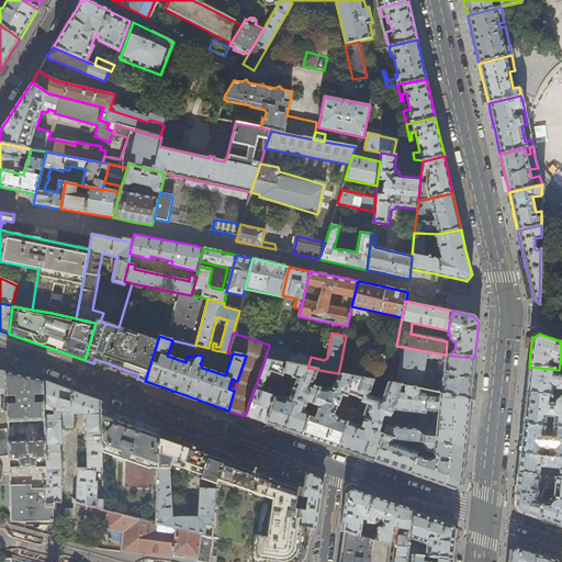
[(214,355),(215,350),(212,349),(209,348),(195,345),(195,346),(187,344),(186,348),(214,355)]
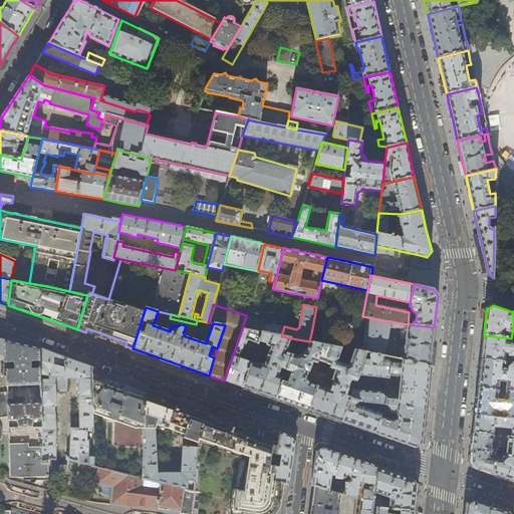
[(265,320),(246,316),(243,325),(242,329),(262,332),(265,320)]
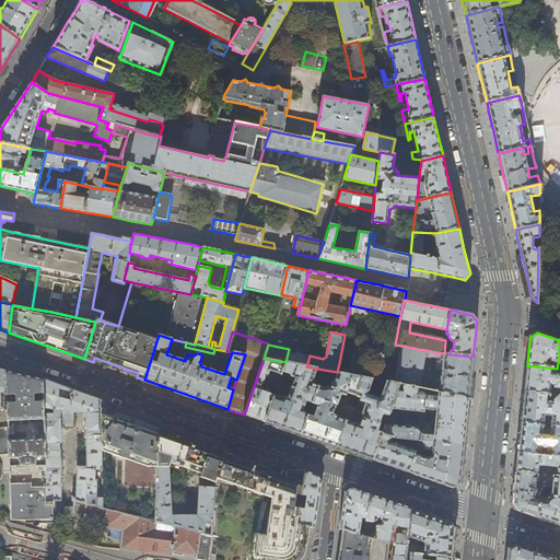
[(393,383),(398,384),(468,399),(470,378),(473,357),(450,354),(444,353),(443,353),(400,346),(393,383)]
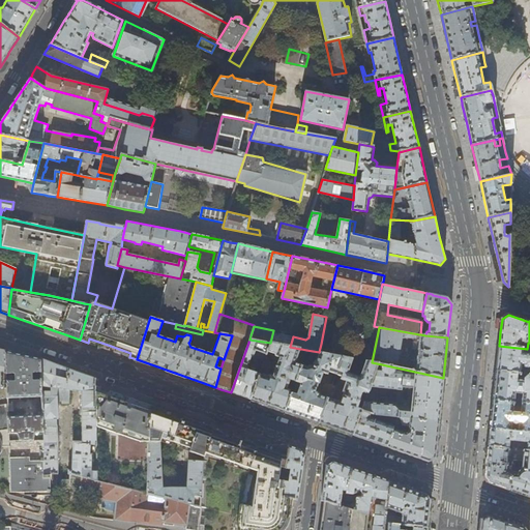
[(270,344),(270,343),(249,340),(231,392),(239,395),(251,400),(260,375),(260,374),(255,373),(255,369),(253,369),(252,372),(246,370),(247,365),(248,366),(254,350),(267,354),(268,352),(270,344)]
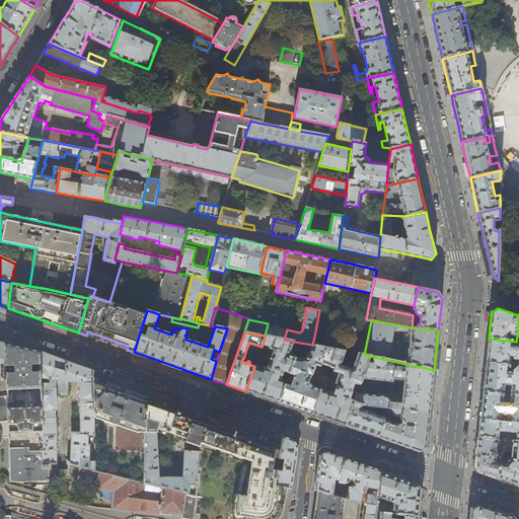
[(284,340),(265,337),(263,345),(270,347),(270,348),(271,349),(275,351),(269,368),(267,367),(266,367),(265,367),(264,368),(263,369),(262,370),(254,367),(245,391),(261,396),(279,402),(286,384),(289,374),(295,358),(290,356),(294,342),(284,340)]
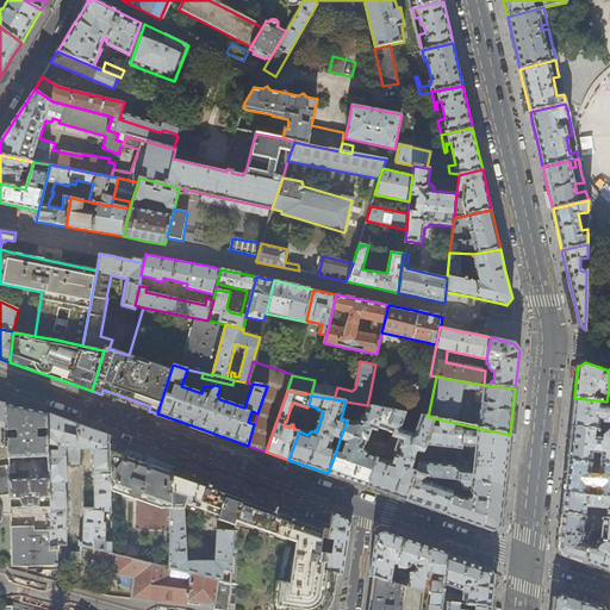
[(609,430),(609,400),(607,402),(574,398),(572,414),(571,427),(598,430),(599,419),(603,419),(603,422),(603,423),(607,423),(605,431),(609,430)]
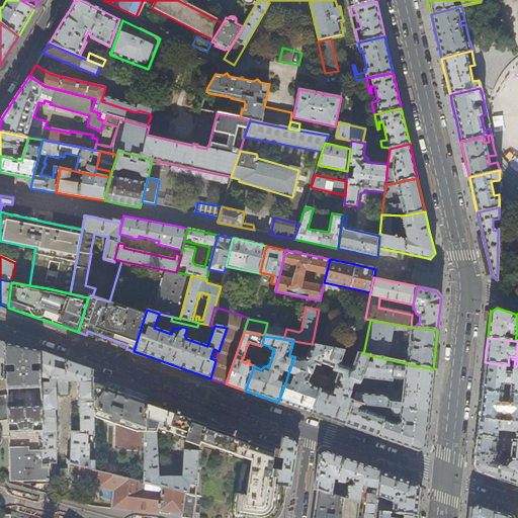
[(10,390),(40,387),(39,350),(23,347),(5,343),(6,369),(7,377),(8,395),(8,403),(12,403),(12,395),(10,395),(10,390)]
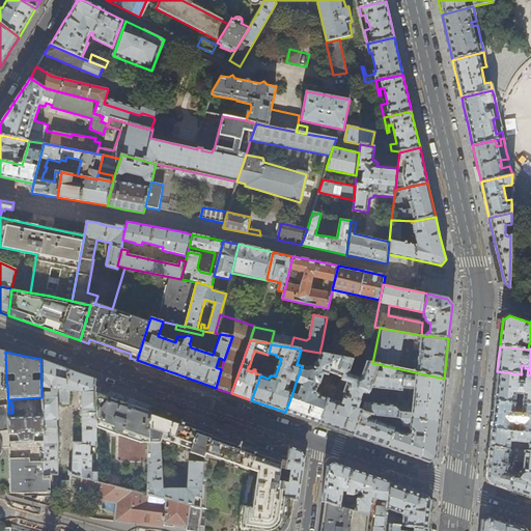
[(309,368),(302,366),(296,383),(302,385),(298,395),(292,393),(285,412),(302,418),(319,424),(329,399),(320,396),(320,394),(319,393),(318,392),(316,392),(319,385),(320,385),(324,374),(329,375),(330,372),(337,375),(343,357),(320,353),(315,368),(311,366),(309,367),(309,368)]
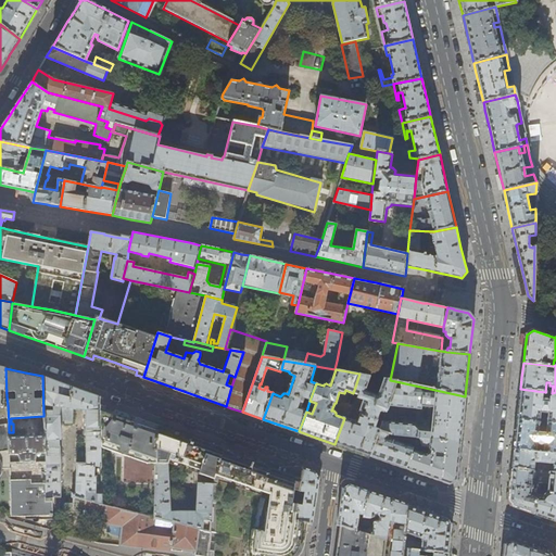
[(370,456),(378,431),(379,430),(375,429),(377,420),(378,420),(379,419),(381,414),(384,415),(395,381),(390,380),(384,379),(378,395),(375,394),(376,392),(375,390),(371,389),(369,390),(368,391),(365,390),(370,376),(359,374),(353,393),(358,395),(357,399),(363,401),(359,412),(361,413),(357,422),(349,419),(350,414),(346,413),(344,418),(335,444),(352,451),(370,456)]
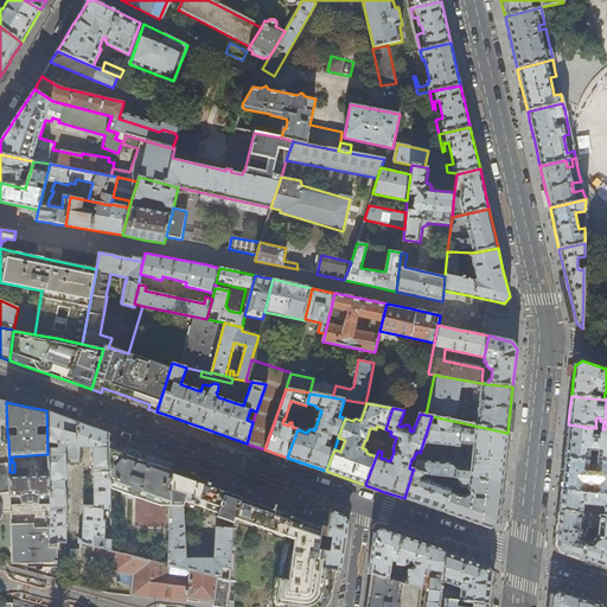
[(109,465),(109,442),(109,433),(97,429),(93,427),(65,417),(46,410),(48,454),(49,477),(50,504),(51,543),(58,543),(58,542),(66,542),(64,479),(65,479),(64,459),(70,459),(70,466),(75,466),(75,462),(80,461),(80,446),(94,447),(94,466),(94,505),(84,505),(83,537),(78,537),(78,543),(80,543),(82,544),(91,545),(110,551),(112,550),(112,540),(103,540),(104,519),(103,519),(103,510),(110,510),(109,489),(109,465)]
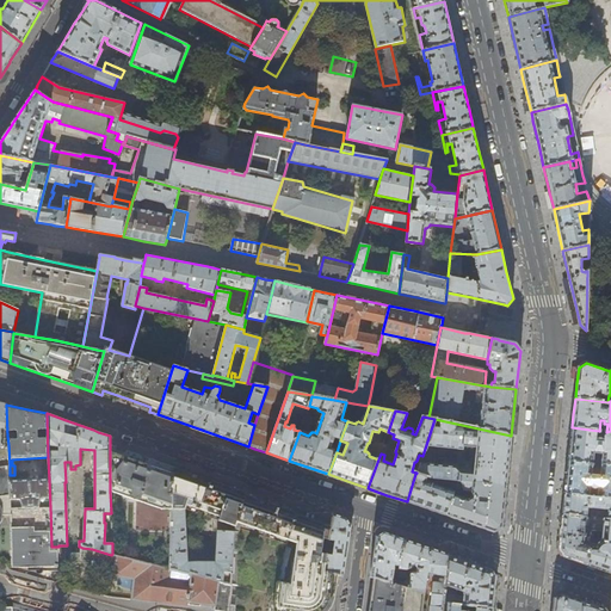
[(446,516),(469,524),(494,532),(501,528),(504,507),(508,462),(511,442),(511,436),(434,419),(423,456),(417,473),(415,474),(426,476),(429,477),(445,479),(457,480),(457,481),(446,516)]
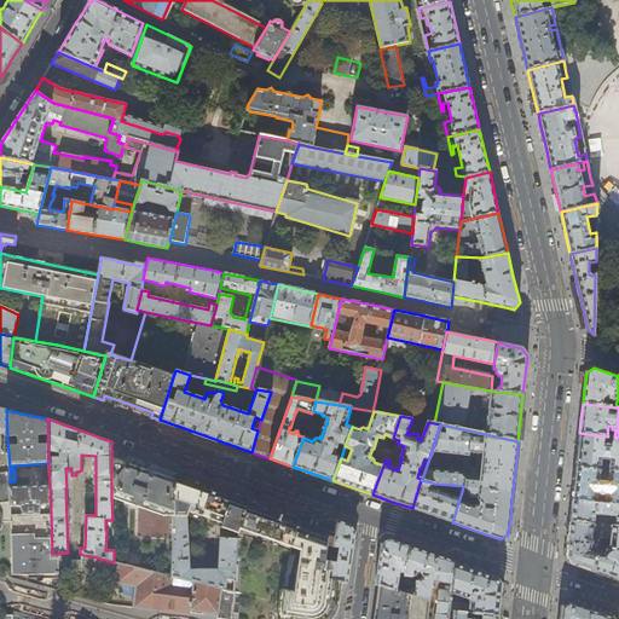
[(578,451),(576,467),(618,472),(618,437),(614,438),(607,437),(579,433),(578,451)]
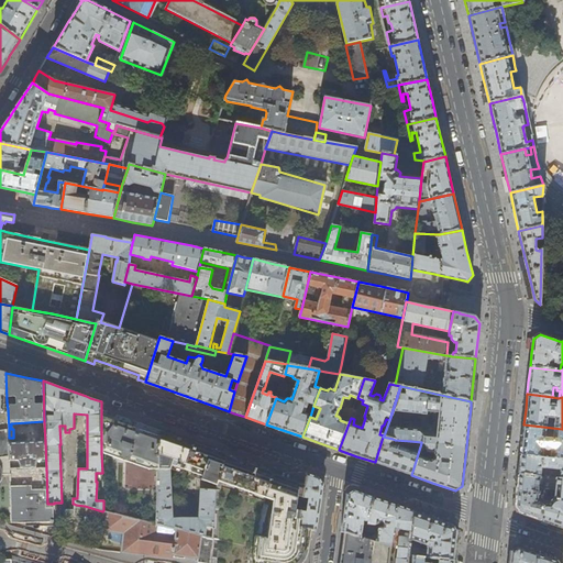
[(148,468),(158,470),(158,453),(155,451),(158,439),(161,431),(132,421),(101,410),(101,431),(101,453),(148,468)]
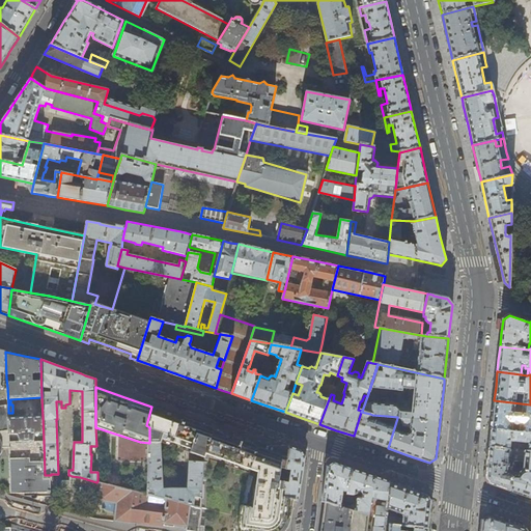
[(493,417),(491,429),(530,434),(530,404),(494,400),(493,417)]
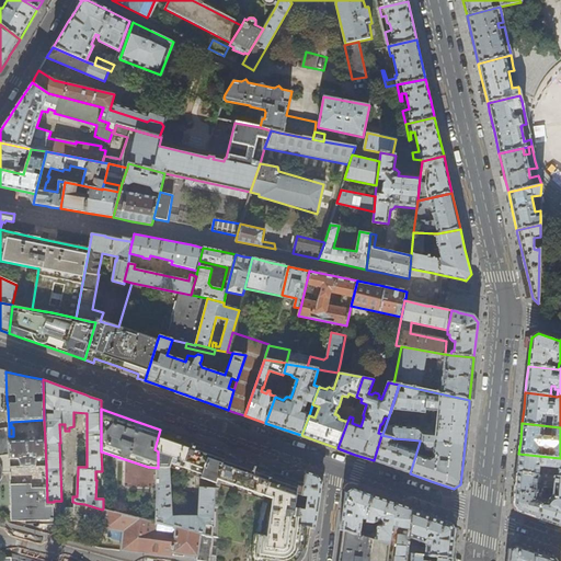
[(9,436),(9,427),(0,428),(0,479),(1,478),(2,477),(2,474),(2,473),(10,473),(11,522),(13,522),(39,521),(39,525),(59,524),(60,508),(53,508),(53,506),(46,506),(46,502),(47,502),(46,466),(10,468),(9,442),(9,436)]
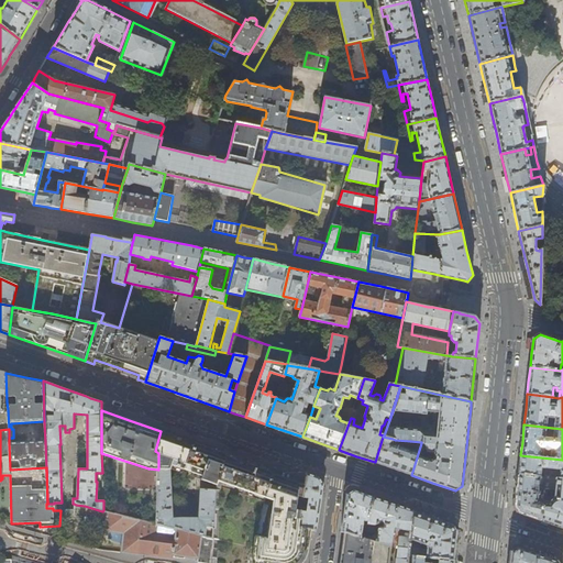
[(210,562),(252,562),(271,474),(267,473),(268,467),(263,466),(239,459),(218,451),(198,444),(174,435),(161,431),(158,439),(155,451),(158,453),(158,470),(157,523),(161,525),(175,528),(213,539),(210,562)]
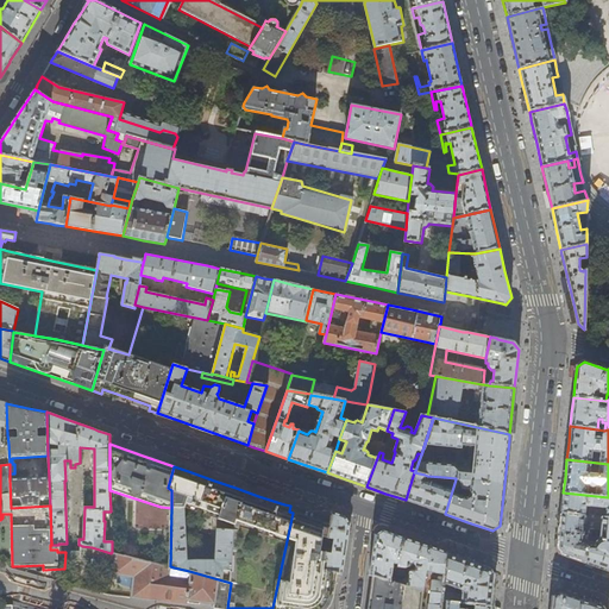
[(414,472),(406,500),(418,504),(445,514),(456,479),(456,478),(444,477),(440,487),(433,484),(434,482),(432,481),(431,482),(429,483),(422,481),(425,475),(414,472)]
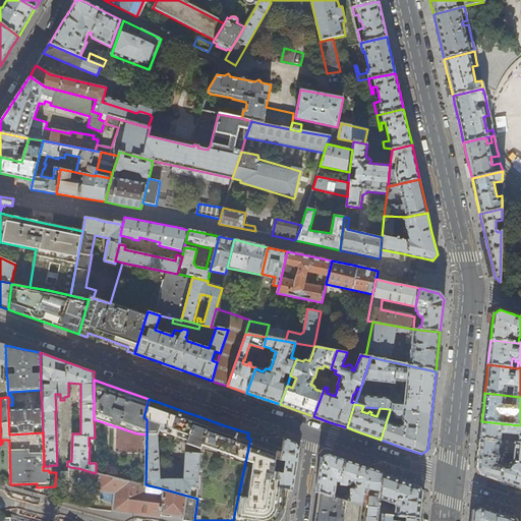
[(43,432),(42,409),(8,410),(9,435),(43,432)]
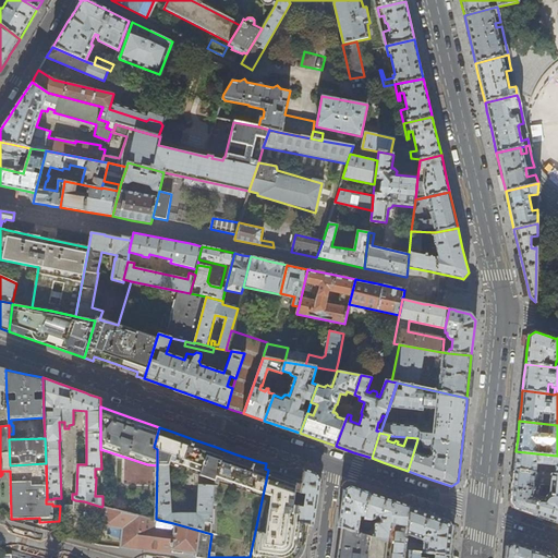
[(514,461),(513,470),(534,472),(535,463),(555,465),(554,474),(557,474),(557,456),(516,451),(514,461)]
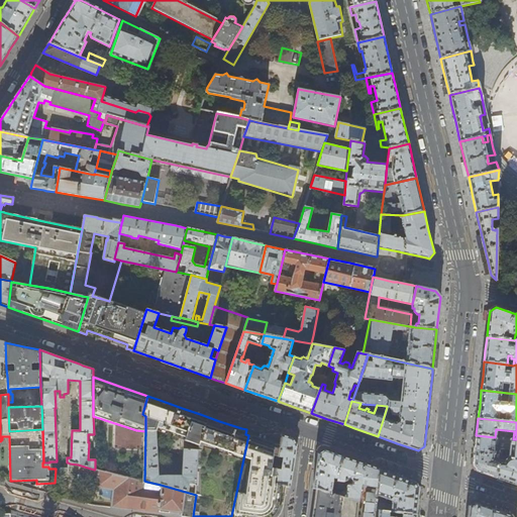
[(276,469),(278,458),(280,441),(268,437),(246,429),(245,434),(248,435),(231,516),(278,516),(279,516),(280,515),(282,511),(283,509),(283,506),(285,494),(286,486),(275,483),(276,469)]
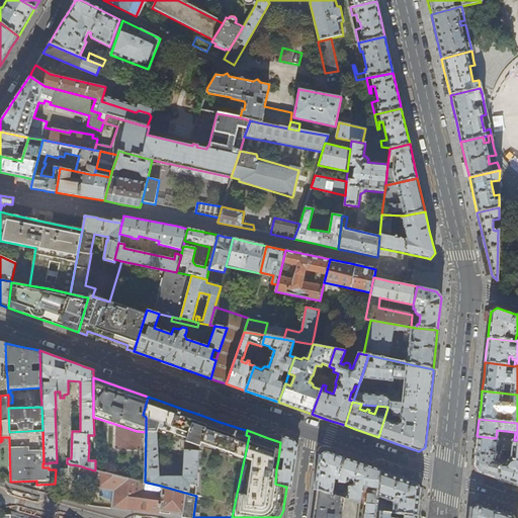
[(280,442),(278,459),(281,459),(281,461),(283,461),(282,470),(276,469),(275,484),(286,487),(290,488),(294,464),(296,451),(297,446),(295,442),(293,439),(281,435),(281,436),(280,442)]
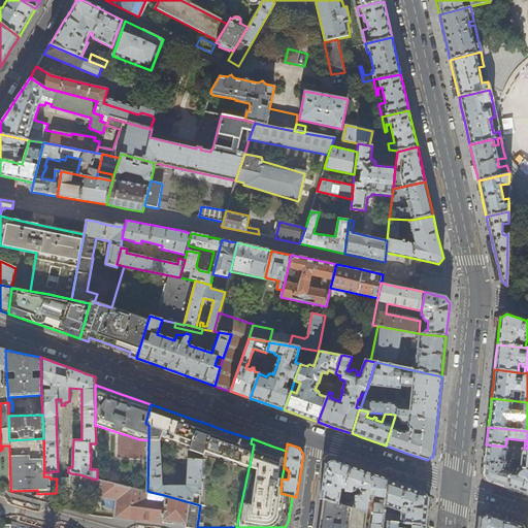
[(494,484),(507,488),(509,468),(510,459),(512,448),(505,447),(486,444),(485,460),(484,474),(488,482),(494,484)]
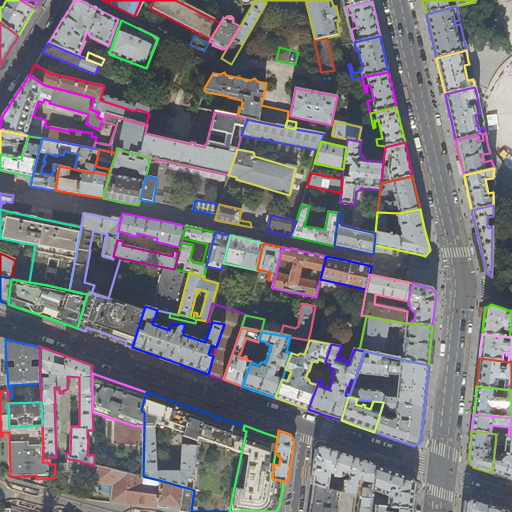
[(494,454),(492,473),(500,476),(511,480),(511,435),(508,435),(496,434),(495,445),(504,446),(504,453),(503,453),(502,453),(501,454),(500,456),(500,457),(497,456),(497,454),(494,454)]
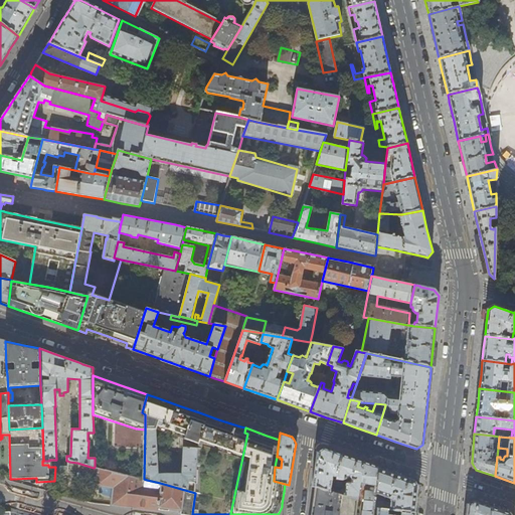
[(331,477),(336,477),(342,455),(333,452),(323,448),(316,452),(314,470),(312,486),(315,487),(334,493),(334,490),(329,489),(331,477)]
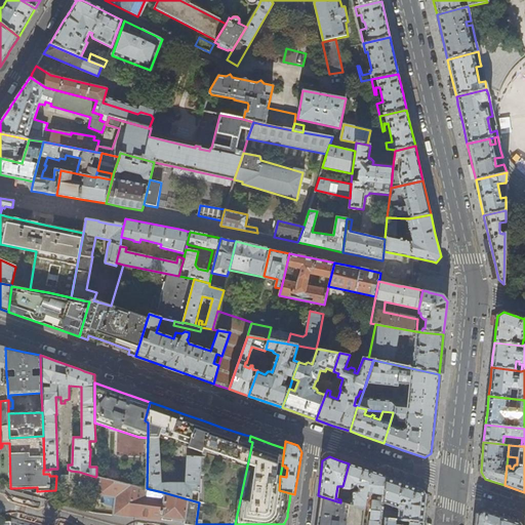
[(367,492),(370,471),(357,467),(349,463),(342,486),(340,499),(340,502),(345,505),(346,495),(347,495),(348,490),(349,490),(356,487),(357,489),(356,493),(354,492),(352,493),(350,506),(363,511),(367,492)]
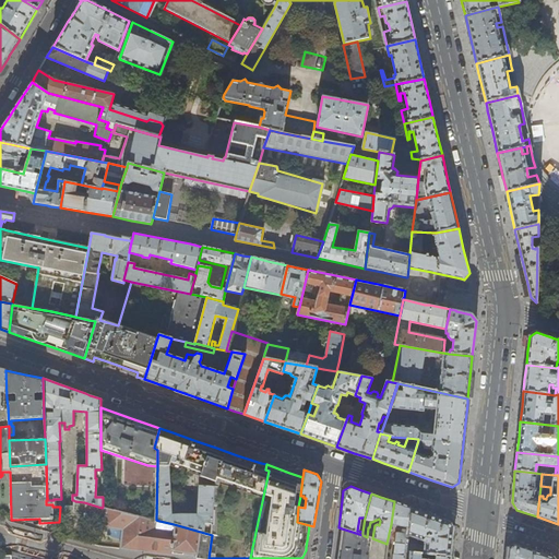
[(407,527),(411,507),(402,504),(394,501),(391,524),(402,526),(402,534),(396,534),(392,558),(403,558),(404,551),(407,527)]
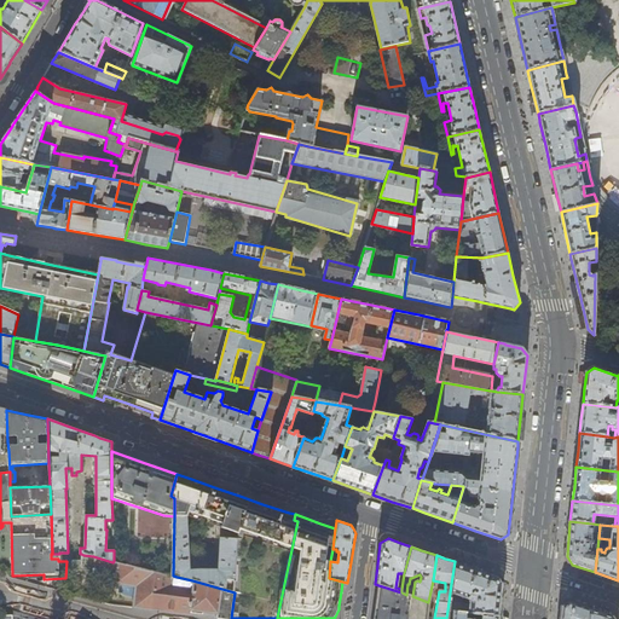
[(221,618),(231,618),(235,593),(192,580),(191,591),(174,589),(177,577),(173,576),(114,561),(113,562),(93,556),(93,563),(116,567),(115,584),(136,586),(133,608),(162,612),(221,618)]
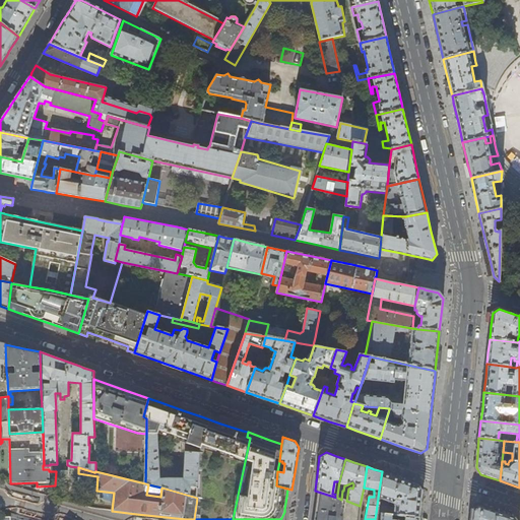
[(418,484),(401,478),(382,471),(379,491),(376,513),(381,514),(419,518),(420,505),(421,502),(423,491),(418,484)]
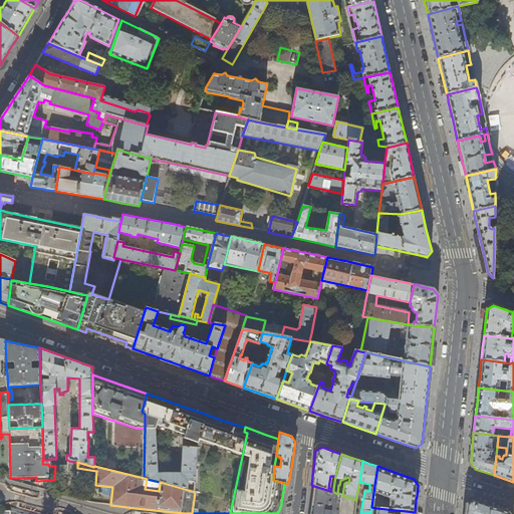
[(337,513),(340,495),(337,494),(333,492),(314,486),(312,500),(309,513),(337,513)]
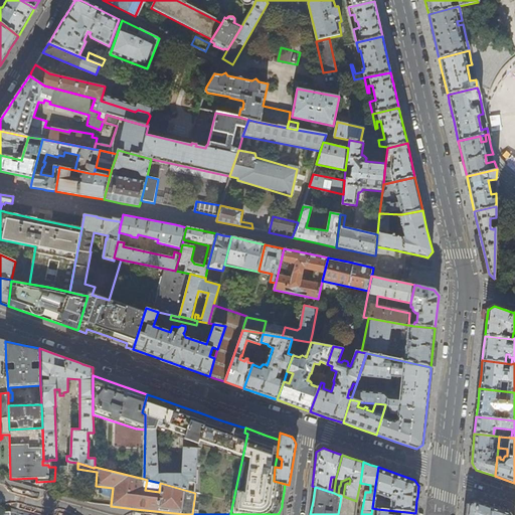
[(490,514),(491,507),(475,501),(474,500),(467,505),(466,514),(490,514)]
